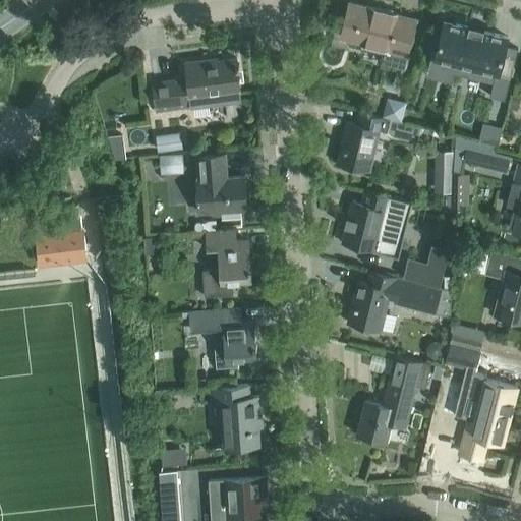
[(416,17),(349,1),(340,37),(387,48),(384,61),(404,66),(416,17)]
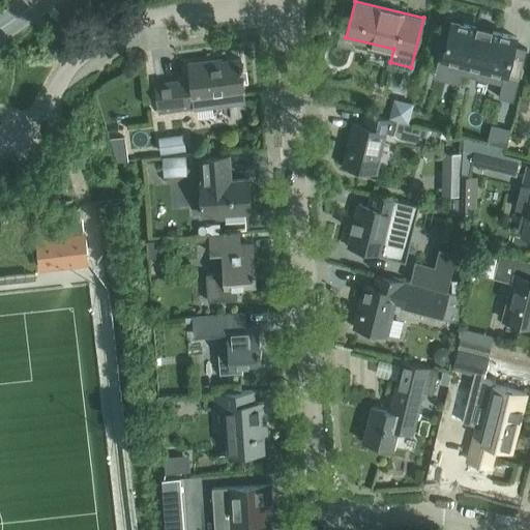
[(451,20),(442,57),(503,72),(498,96),(513,99),(526,48),(514,45),(517,36),(451,20)]
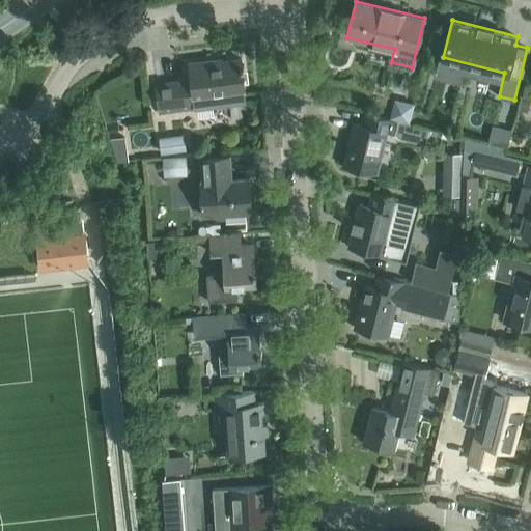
[(160,113),(217,106),(247,102),(246,91),(247,91),(243,59),(213,63),(212,60),(190,63),(192,81),(176,83),(176,81),(156,83),(160,113)]
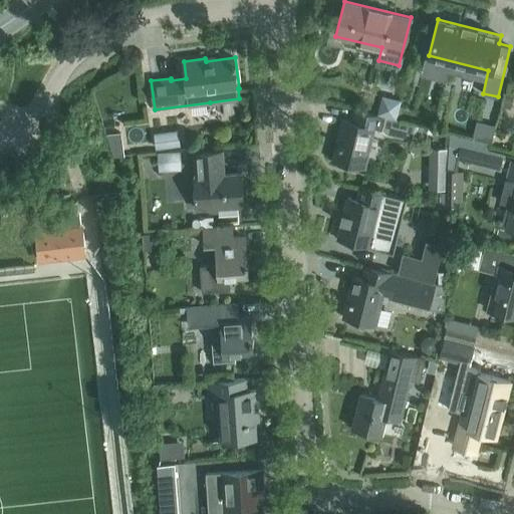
[(415,133),(421,135),(423,126),(417,124),(412,123),(355,109),(352,121),(342,119),(332,161),(363,168),(373,129),(381,131),(387,135),(400,138),(408,137),(409,137),(414,138),(415,133)]
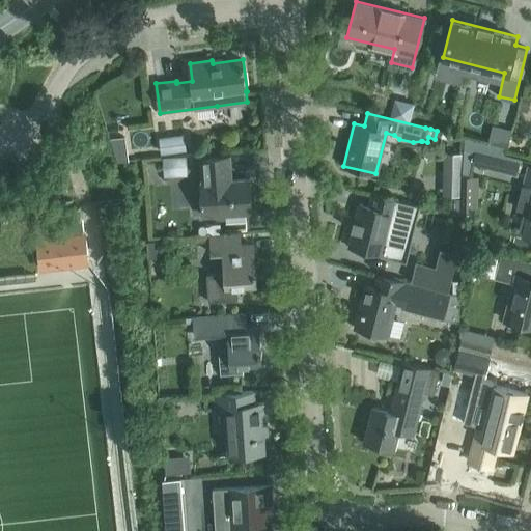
[(126,136),(109,137),(116,158),(117,161),(122,161),(128,160),(126,136)]
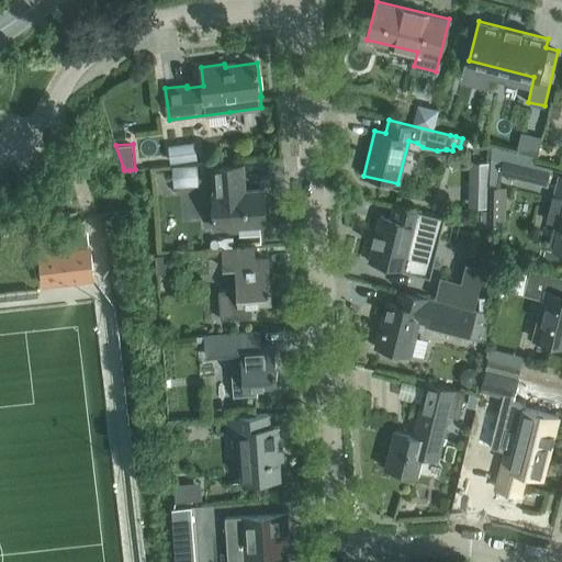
[(534,164),(535,156),(496,146),(497,170),(547,184),(550,168),(534,164)]
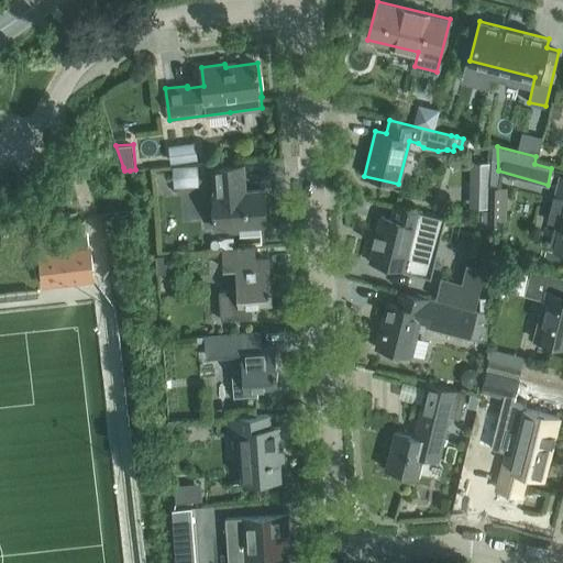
[(172,167),(199,165),(198,148),(169,150),(172,167)]
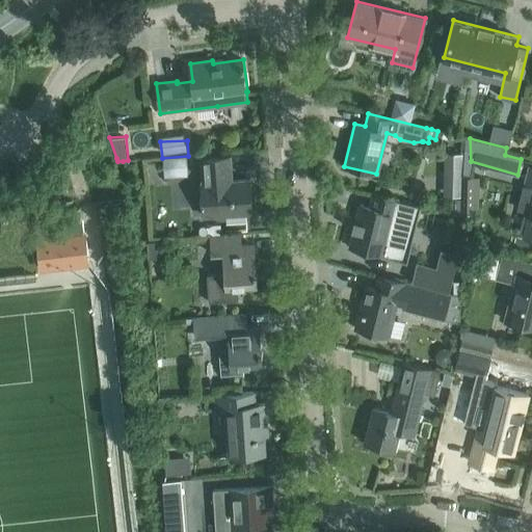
[(245,213),(253,212),(249,179),(229,181),(228,170),(231,170),(230,156),(201,158),(203,183),(202,183),(204,216),(229,214),(229,212),(245,210),(245,213)]
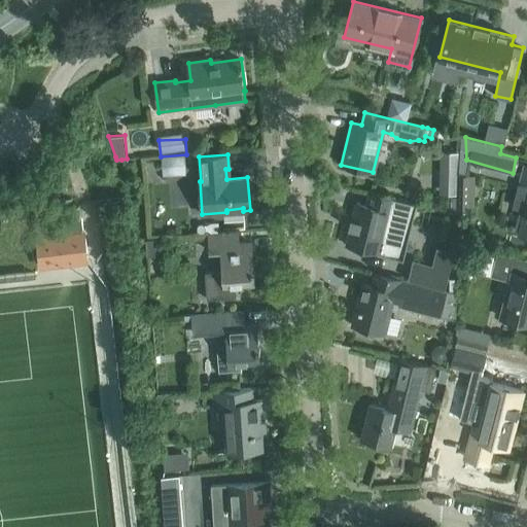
[(163,160),(164,180),(187,179),(186,159),(163,160)]
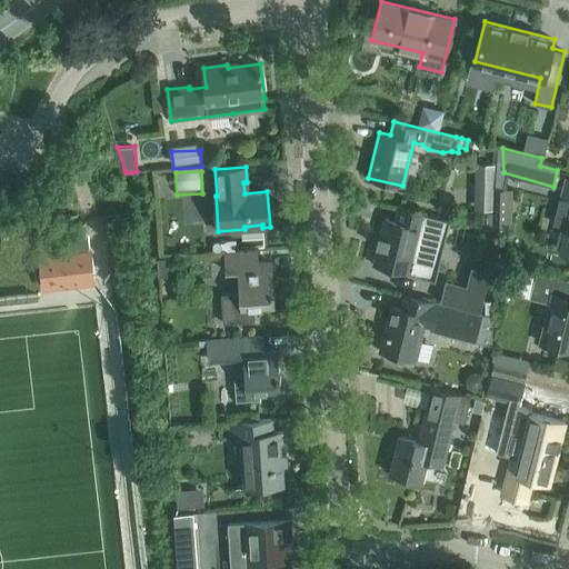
[(568,179),(567,179),(556,222),(568,226),(567,232),(562,231),(558,247),(562,248),(561,252),(568,253),(568,179)]
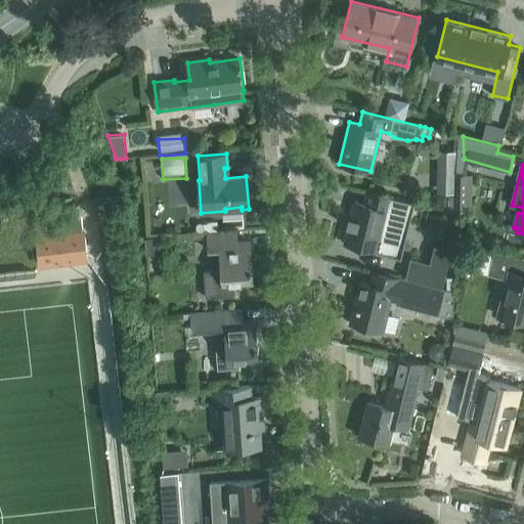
[(437,187),(437,192),(453,192),(453,187),(454,168),(437,168),(437,187)]
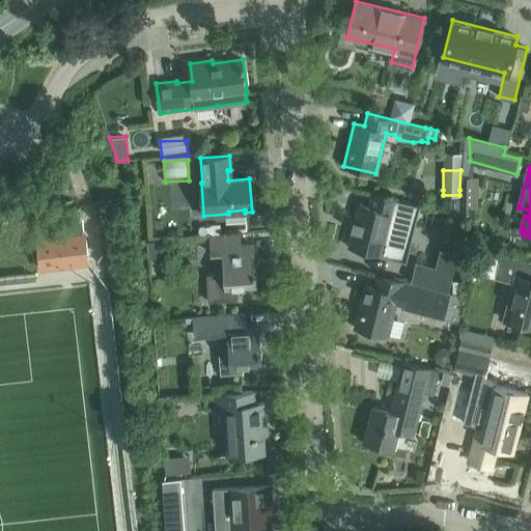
[(63,182),(50,187),(53,196),(67,192),(63,182)]
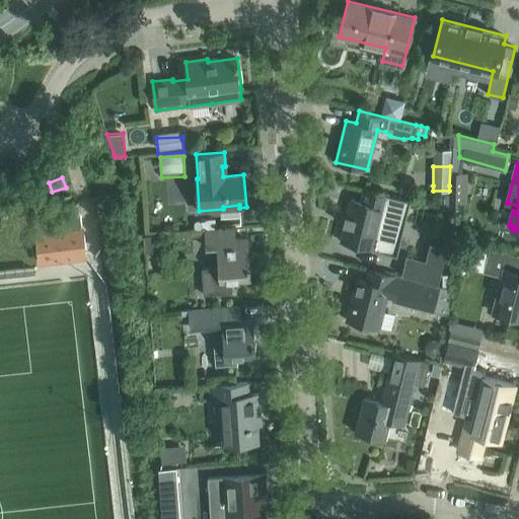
[(343,231),(340,241),(350,243),(350,242),(365,246),(364,247),(386,252),(389,253),(397,217),(404,219),(409,203),(410,203),(411,201),(364,189),(361,201),(352,199),(347,215),(345,214),(343,224),(345,225),(344,231),(343,231)]
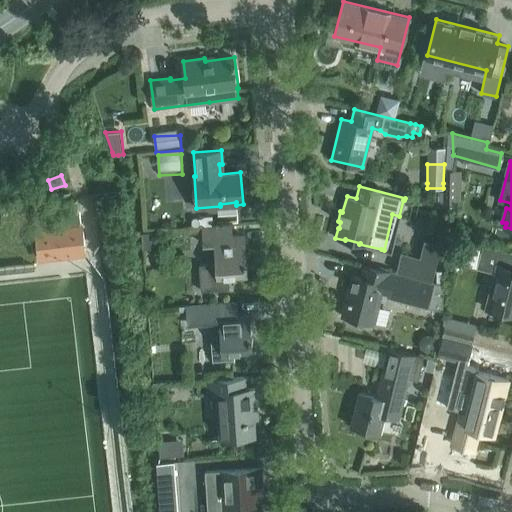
[(35,216),(37,229),(37,230),(36,230),(40,259),(86,254),(82,224),(81,224),(79,211),(35,216)]
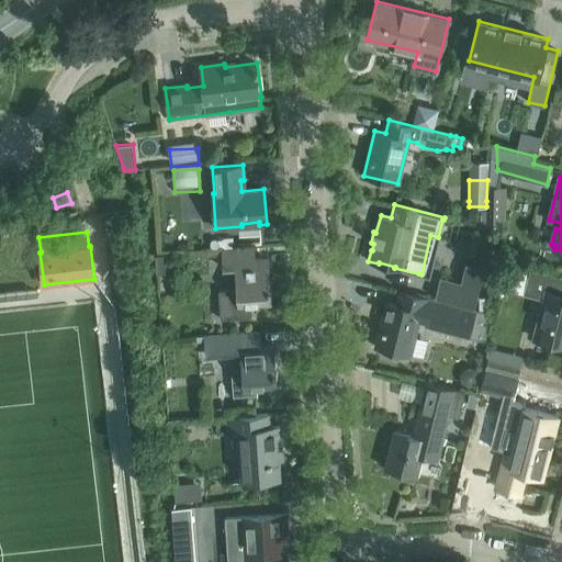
[(253,317),(251,305),(271,304),(268,254),(255,255),(255,248),(222,250),(224,268),(236,268),(237,289),(218,290),(221,319),(253,317)]
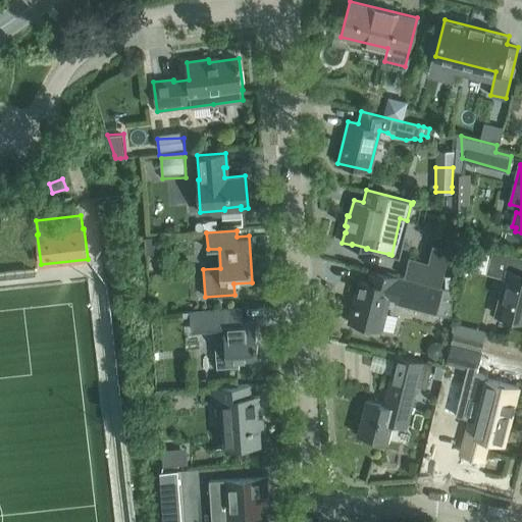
[(440,286),(450,248),(432,244),(428,262),(410,257),(405,278),(440,286)]
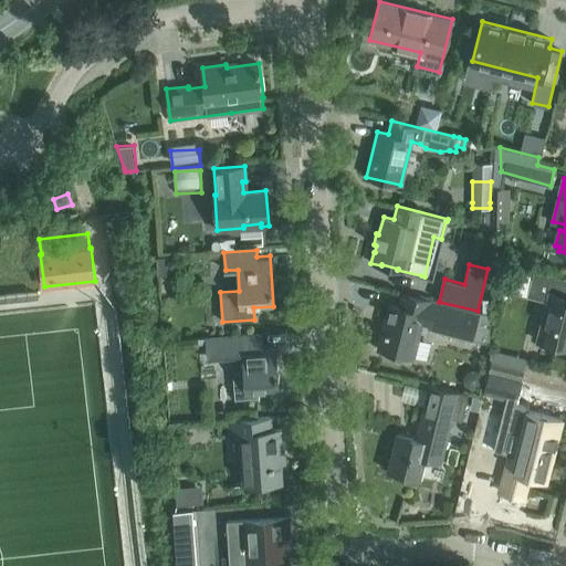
[(565,279),(533,271),(527,294),(549,300),(538,342),(565,347),(565,279)]
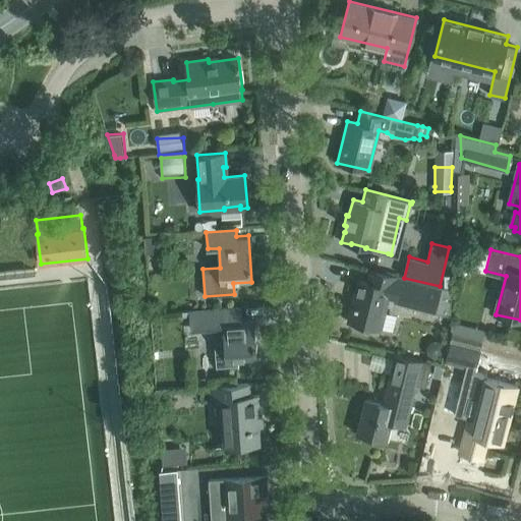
[(394,303),(450,316),(451,290),(440,286),(404,278),(371,270),(368,282),(358,280),(348,322),(380,329),(388,297),(395,299),(394,303)]
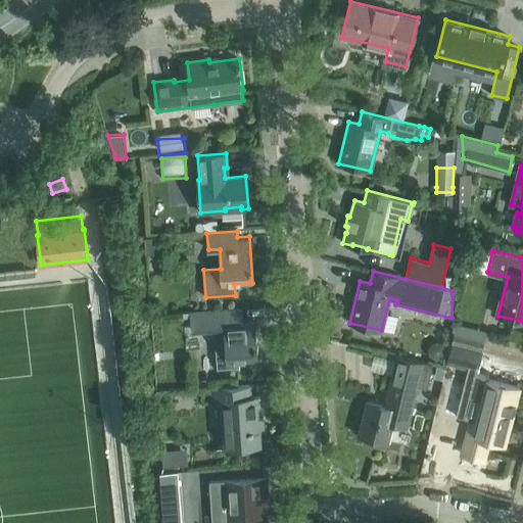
[(241,308),(190,313),(191,329),(218,328),(220,347),(216,348),(217,368),(218,374),(240,372),(239,366),(239,362),(258,361),(255,322),(242,322),(241,308)]
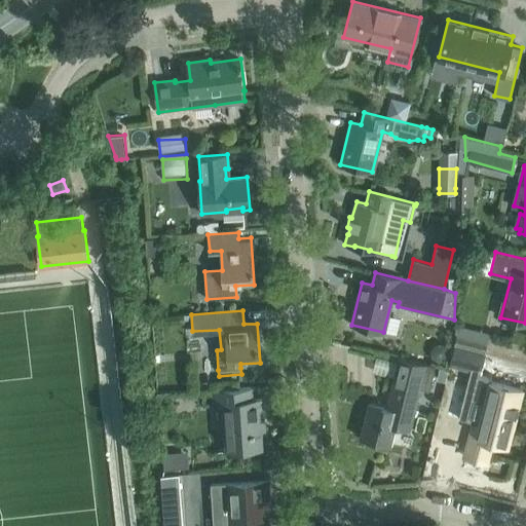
[(453,346),(485,354),(485,353),(484,353),(487,341),(457,333),(453,346)]
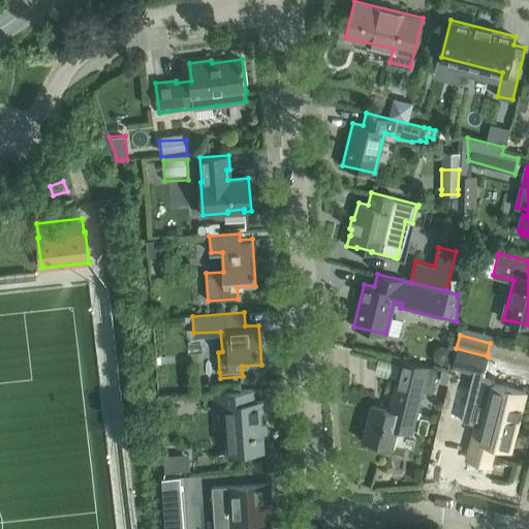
[(432,392),(438,369),(401,359),(389,407),(372,403),(363,439),(394,447),(399,429),(413,432),(424,390),(432,392)]
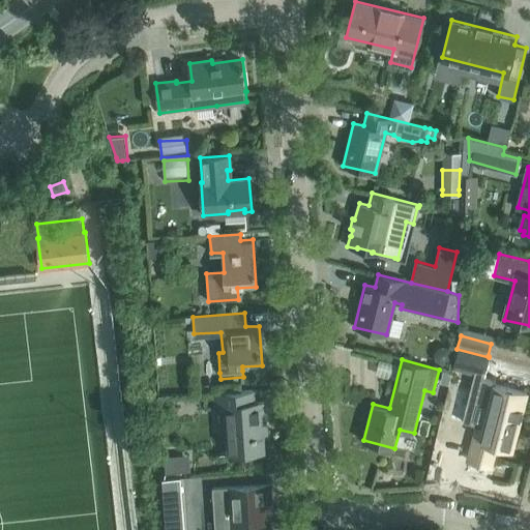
[(526,392),(494,384),(483,425),(476,423),(468,458),(492,463),(496,447),(511,451),(526,392)]
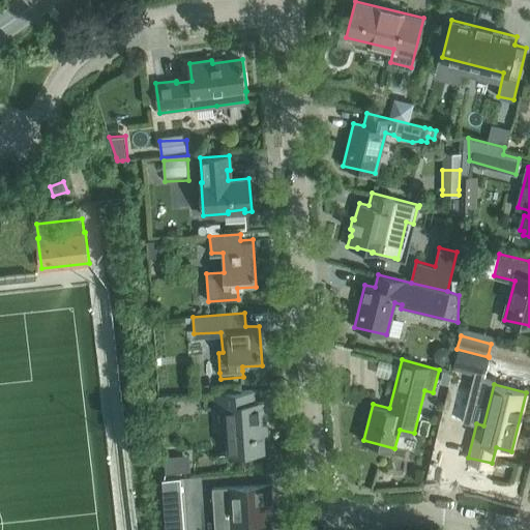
[(252,390),(214,393),(215,410),(225,409),(228,454),(263,452),(261,423),(265,423),(263,403),(253,403),(252,390)]
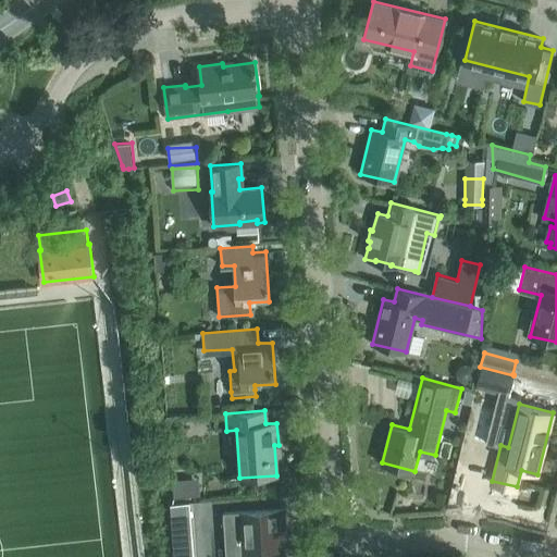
[(460,448),(455,498),(475,500),(481,450),(460,448)]
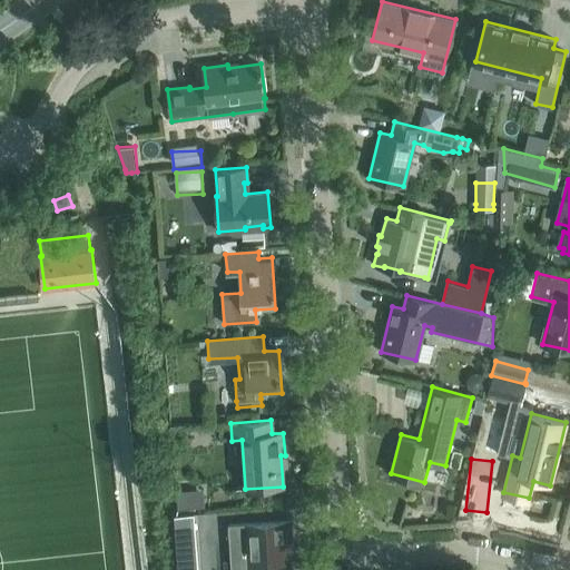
[(205,513),(205,495),(178,495),(178,513),(205,513)]
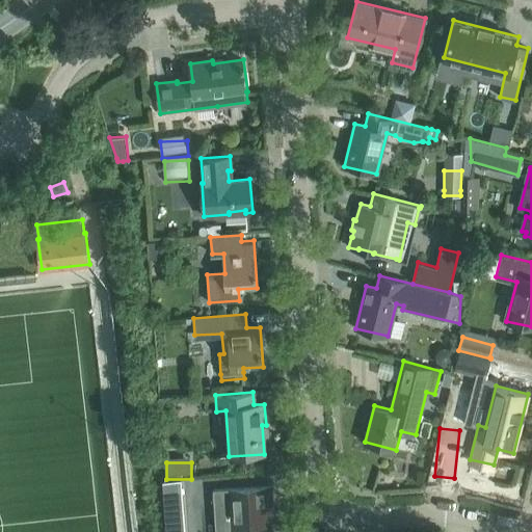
[(431,477),(430,486),(448,488),(449,479),(431,477)]
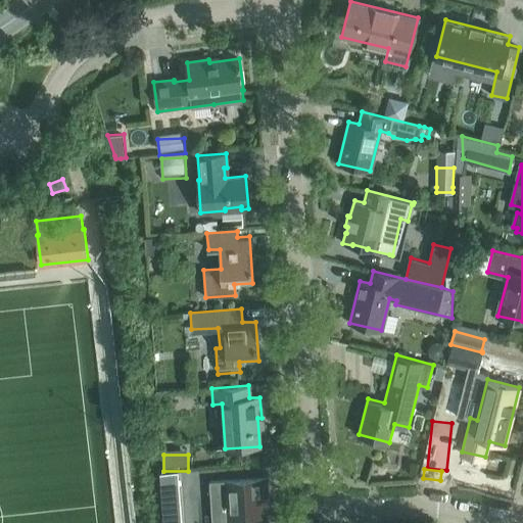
[(267,500),(265,478),(210,482),(212,522),(265,522),(263,500),(267,500)]
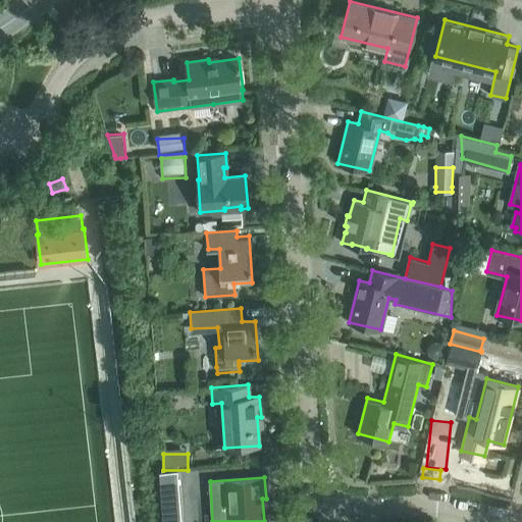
[(164,496),(160,496),(162,521),(179,521),(178,494),(164,496)]
